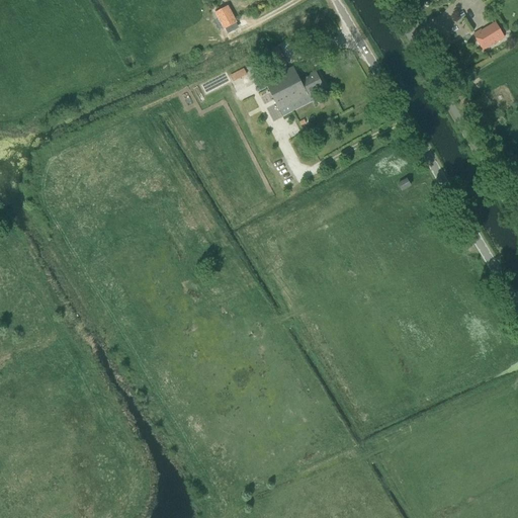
[(229,3),(234,14),(239,12),(234,1),(229,3)]
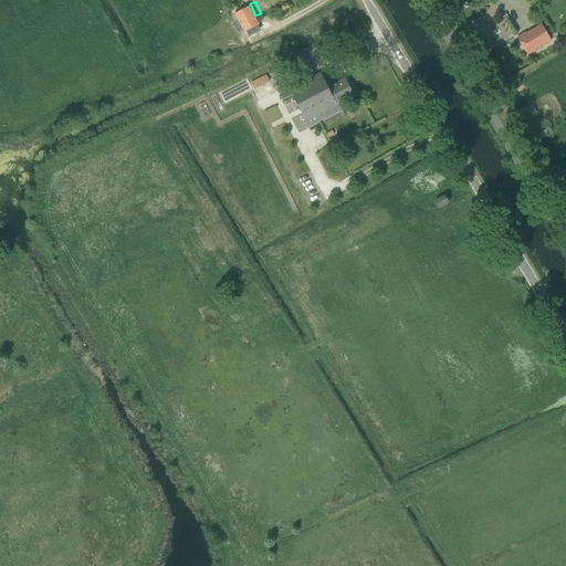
[(237,10),(245,28),(258,22),(249,4),(237,10)]
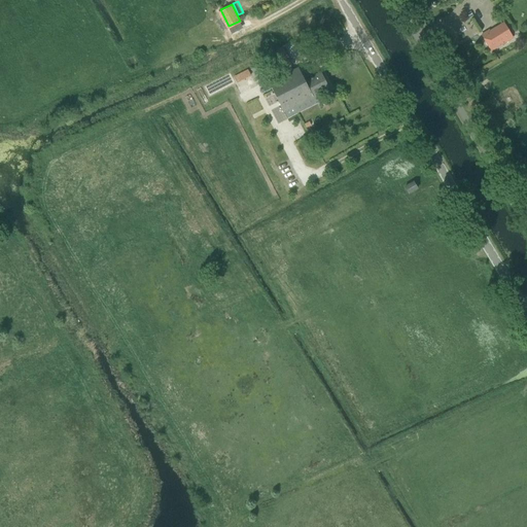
[(481,35),(491,53),(514,38),(505,25),(491,34),(489,30),(481,35)]
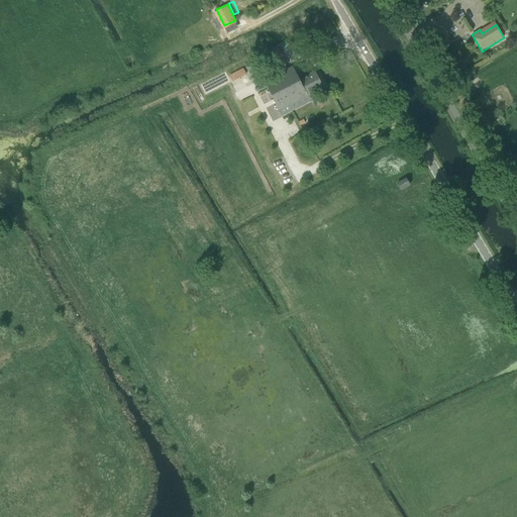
[(293,67),(264,82),(282,116),(310,102),(307,95),(322,87),(314,72),(299,80),(293,67)]
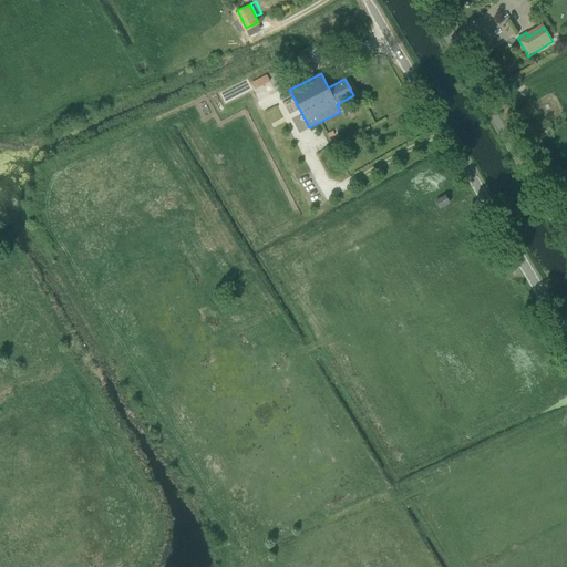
[(255,90),(271,82),(268,74),(251,82),(255,90)]
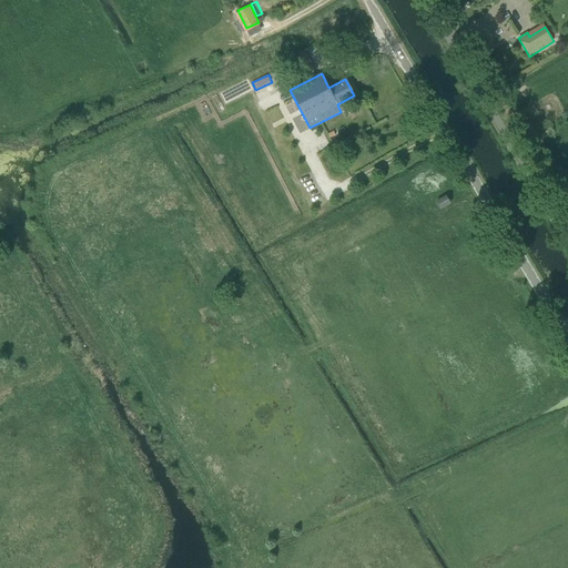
[(437,202),(440,209),(449,203),(446,196),(437,202)]
